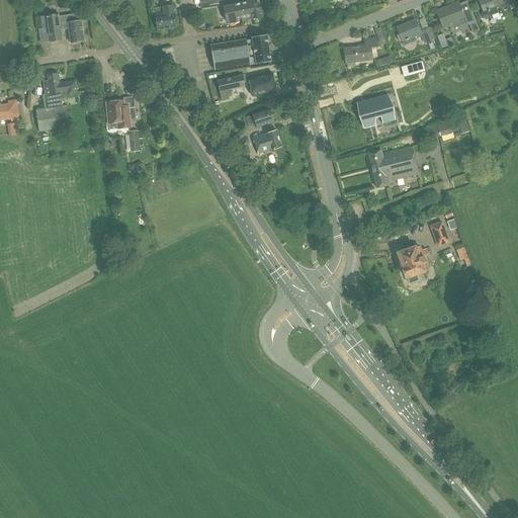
[(248,0),(249,1),(252,16),(253,19),(262,17),(258,0),(248,0)]
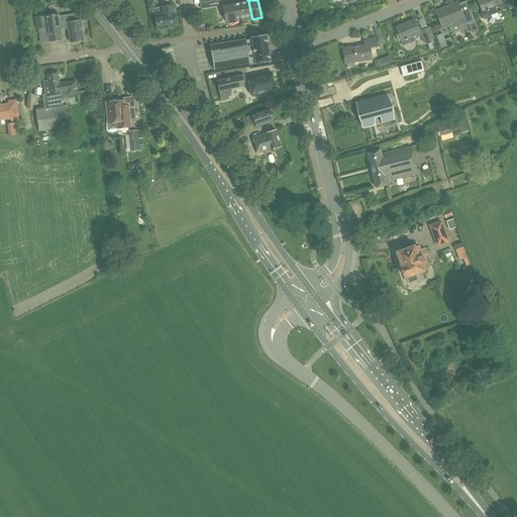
[(482,18),(485,19),(488,18),(489,16),(498,12),(496,7),(499,6),(501,9),(508,6),(510,10),(512,9),(514,14),(516,12),(516,0),(477,0),(483,11),(481,14),(482,18)]
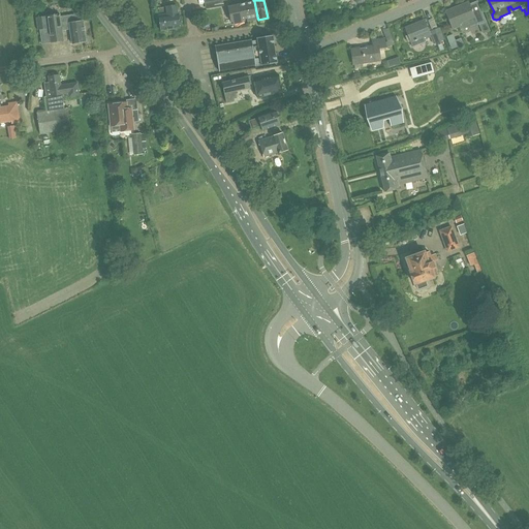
[(229,7),(228,7),(231,22),(232,22),(234,25),(243,23),(242,20),(247,19),(247,22),(256,20),(255,17),(257,17),(254,1),(239,5),(239,4),(228,6),(229,7)]
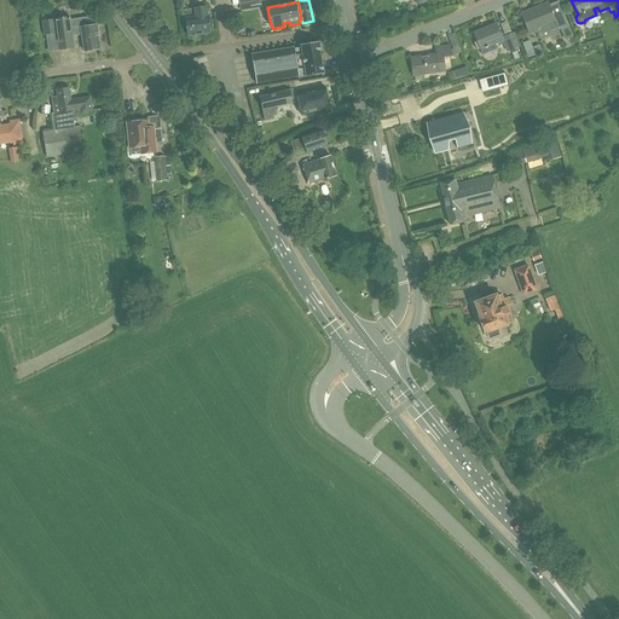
[(548,4),(521,15),(530,35),(539,30),(542,35),(559,28),(559,29),(561,29),(570,25),(560,1),(549,5),(548,4)]
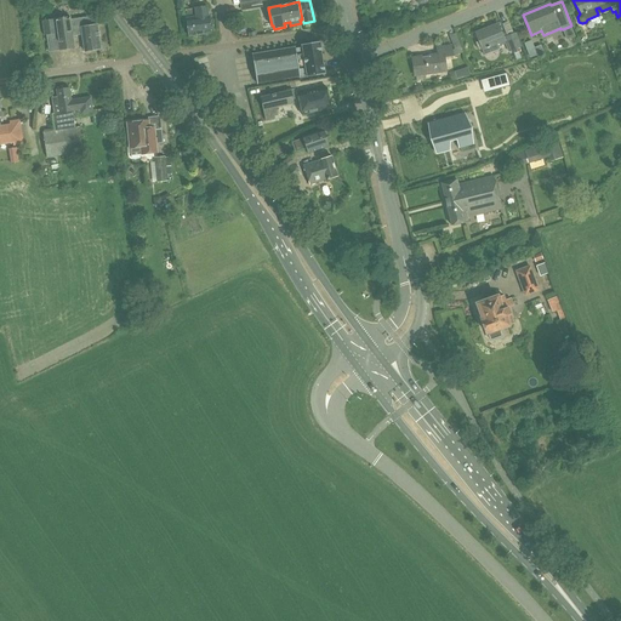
[(187,18),(189,36),(197,35),(211,33),(208,15),(206,6),(186,10),(187,18)]
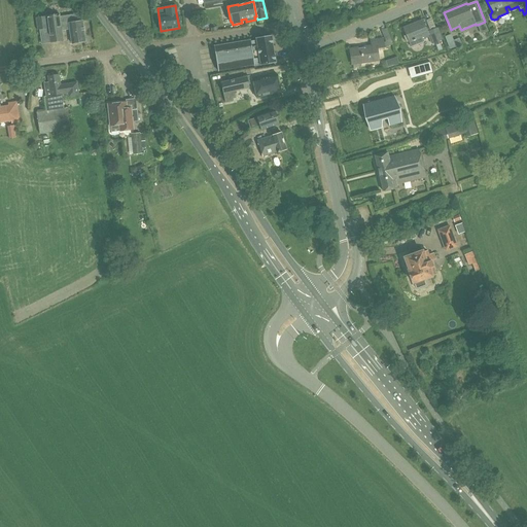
[(27,6),(19,7),(21,18),(28,16),(27,6)]
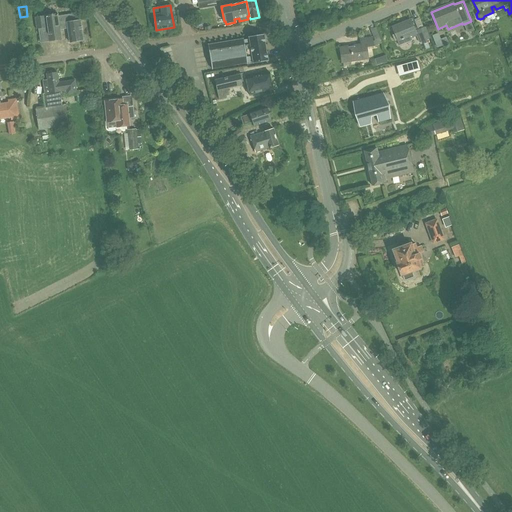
[(38,29),(40,43),(49,42),(62,40),(60,30),(68,28),(70,42),(83,40),(79,14),(58,17),(58,14),(35,17),(37,29),(38,29)]
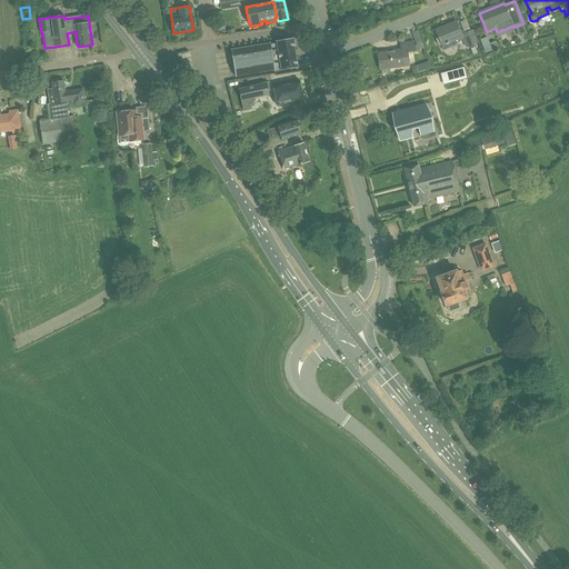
[(441,45),(443,51),(457,46),(456,41),(462,39),(466,48),(476,45),(471,31),(461,36),(457,22),(436,30),(438,38),(437,39),(439,46),(441,45)]
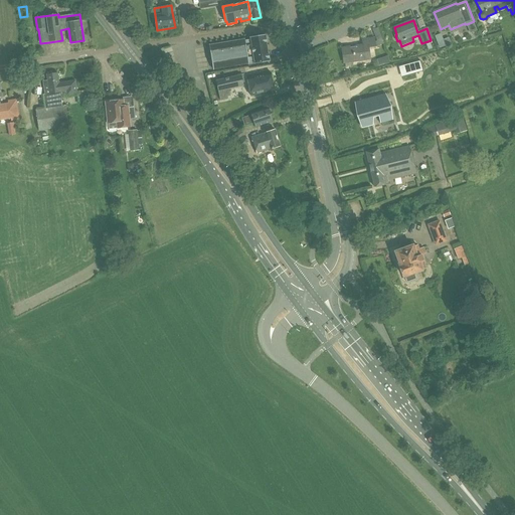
[(435,36),(440,48),(452,43),(449,37),(444,39),(441,33),(435,36)]
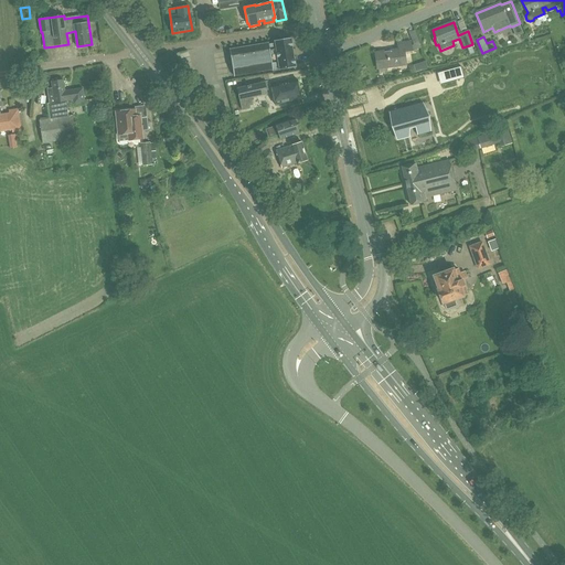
[(295,66),(290,39),(275,41),(275,43),(268,44),(268,43),(230,50),(234,75),(273,68),(273,67),(278,66),(279,68),(295,66)]
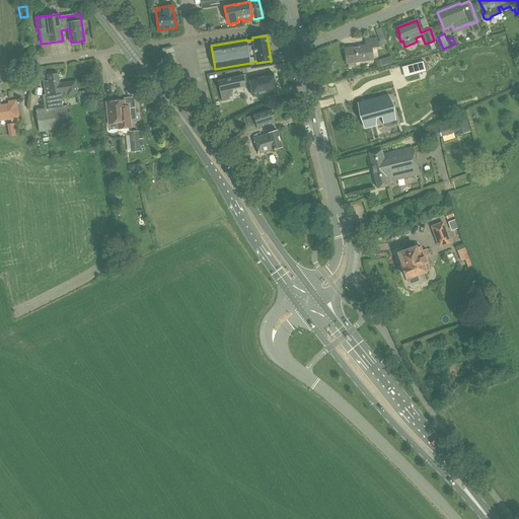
[(366,46),(345,49),(347,63),(373,60),(371,48),(378,47),(387,44),(385,39),(379,42),(377,42),(377,39),(366,41),(366,46)]
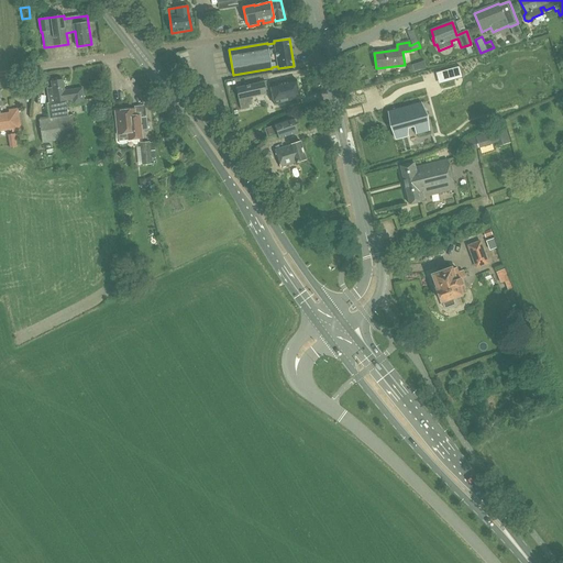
[(446,57),(459,51),(455,45),(443,51),(446,57)]
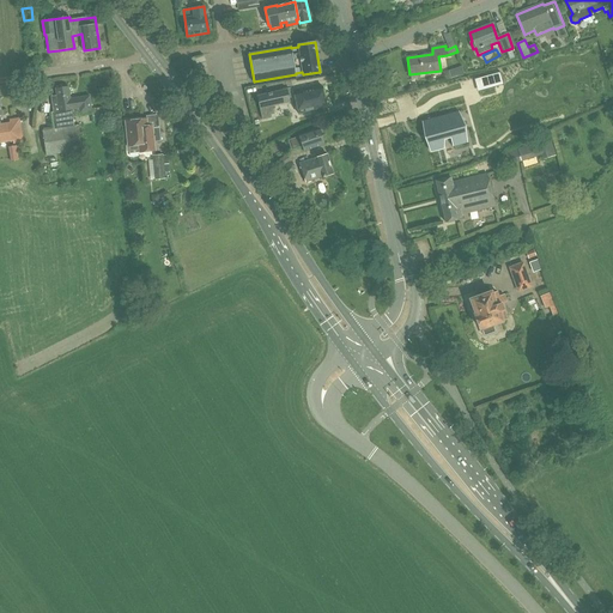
[(493,87),(503,85),(499,72),(490,74),(493,87)]
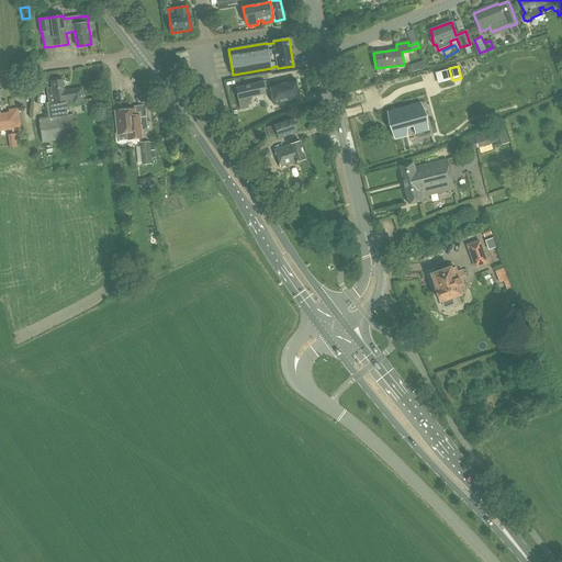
[(40,120),(43,144),(76,138),(71,114),(68,115),(67,104),(85,102),(82,88),(65,91),(63,79),(51,81),(52,88),(47,89),(49,103),(48,103),(49,117),(46,119),(40,120)]
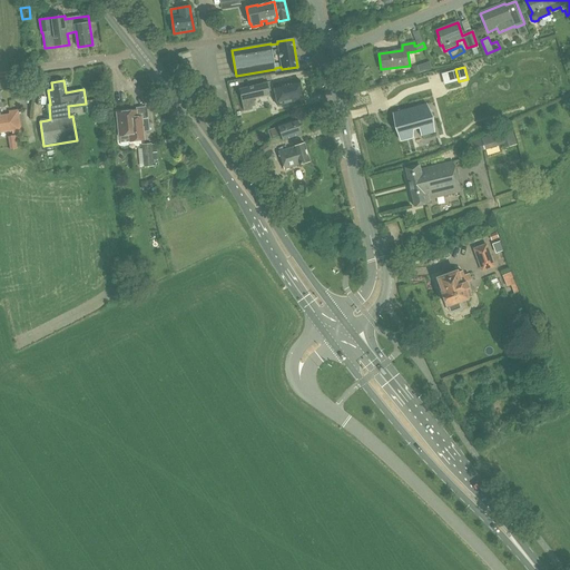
[(273,86),(275,96),(277,106),(304,99),(302,90),(300,80),(273,86)]
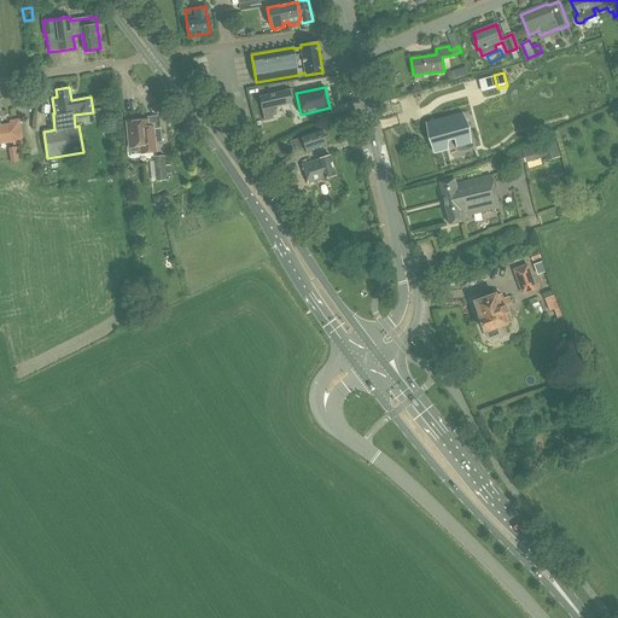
[(291,99),(293,98),(292,91),(260,98),(262,110),(264,121),(274,118),(273,116),(277,115),(275,108),(292,104),(291,99)]
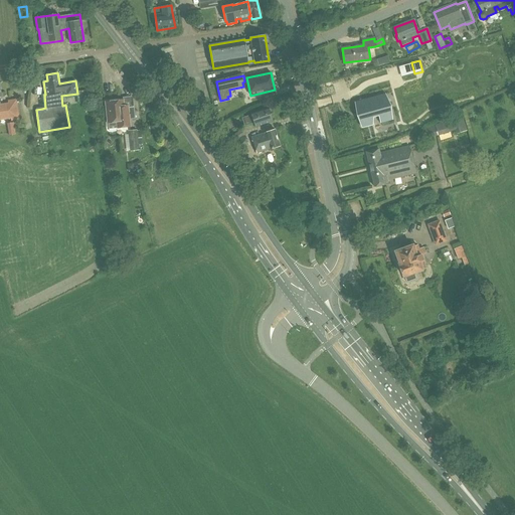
[(0,121),(11,119),(11,122),(21,120),(19,114),(18,105),(17,100),(14,100),(8,101),(8,104),(1,105),(0,100),(0,95),(1,96),(0,89),(0,121)]
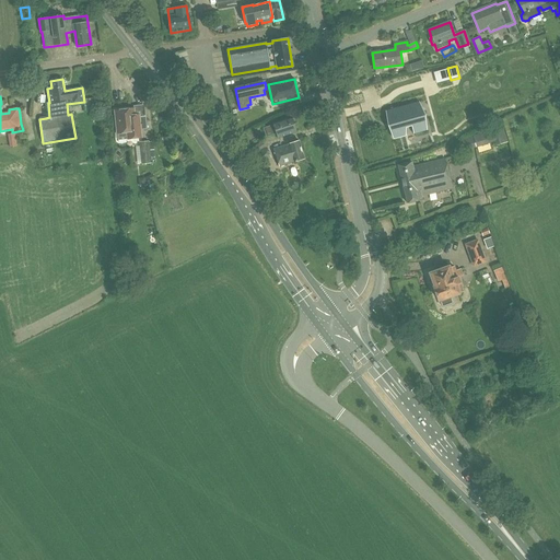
[(415,103),(385,111),(386,112),(387,112),(389,119),(393,133),(398,132),(405,130),(404,127),(411,125),(413,133),(413,135),(427,130),(427,129),(426,130),(420,111),(417,112),(415,104),(415,103)]
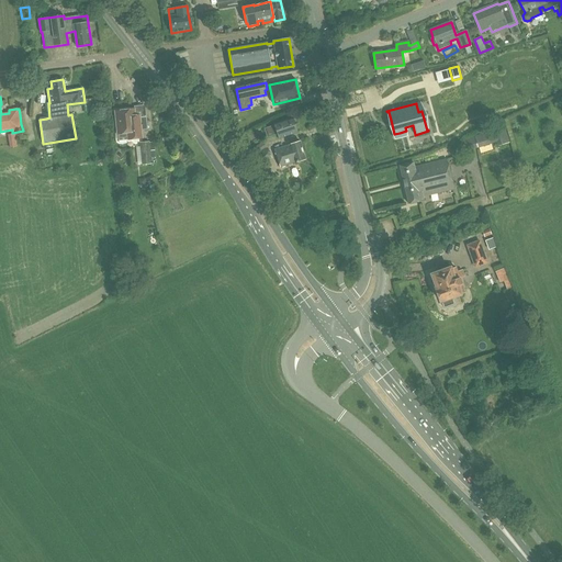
[(146,116),(139,117),(139,115),(133,116),(133,110),(135,110),(134,109),(115,111),(117,134),(119,141),(132,139),(142,138),(141,131),(147,130),(146,116)]
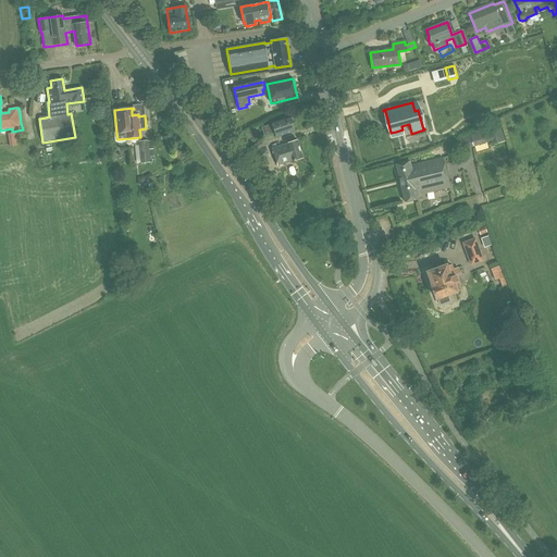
[(275,133),(276,137),(295,131),(289,116),(272,123),(273,124),(262,127),(264,136),(275,133)]
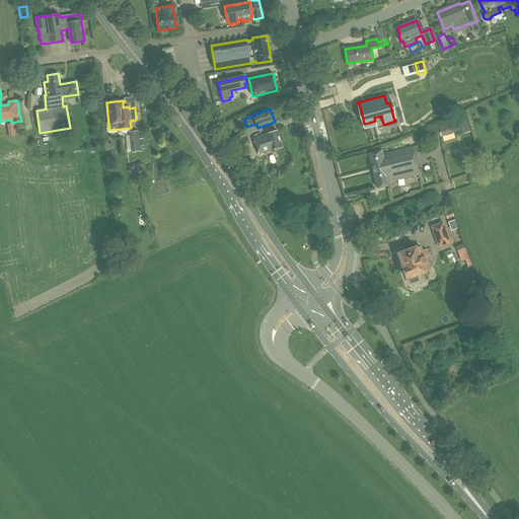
[(452,121),(438,125),(442,137),(458,131),(460,136),(471,133),(466,117),(452,121)]
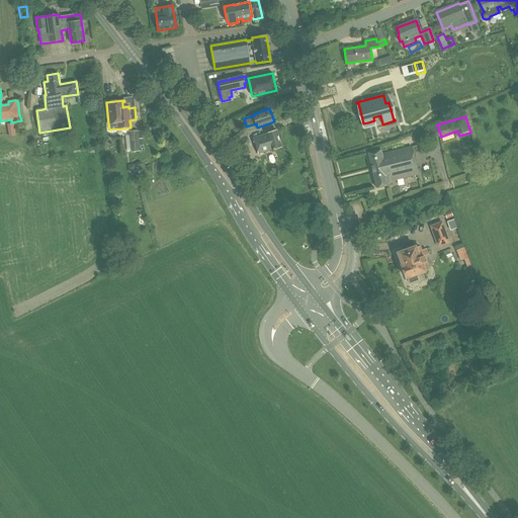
[(138,131),(128,132),(131,152),(140,151),(140,145),(143,145),(142,132),(139,132),(138,131)]
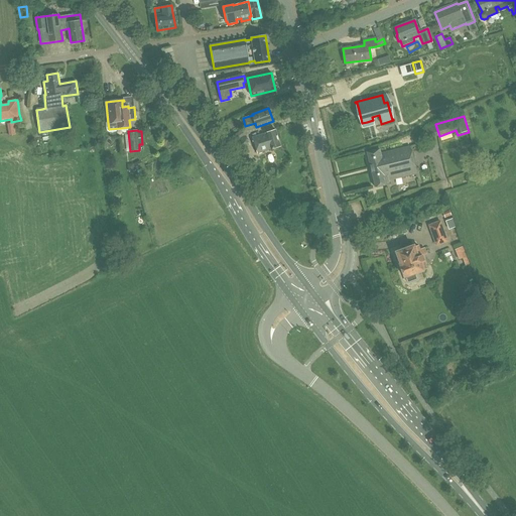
[(241,138),(244,137),(240,130),(230,137),(233,143),(241,138)]
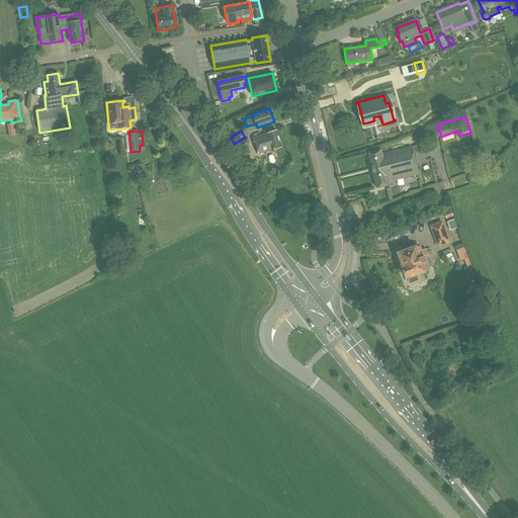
[(253,139),(258,154),(271,150),(282,147),(276,131),(266,134),(266,135),(253,139)]
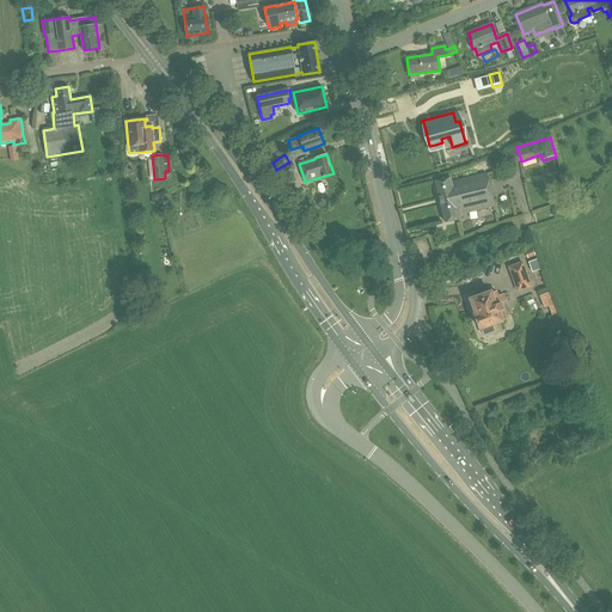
[(273,163),(270,159),(263,165),(270,175),(273,172),(276,170),(273,163)]
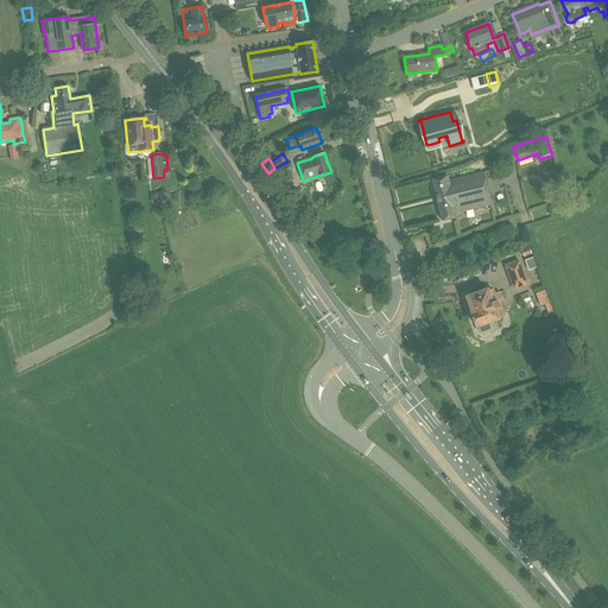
[(431,179),(442,221),(455,219),(454,216),(458,216),(457,213),(491,206),(483,172),(448,182),(447,176),(431,179)]
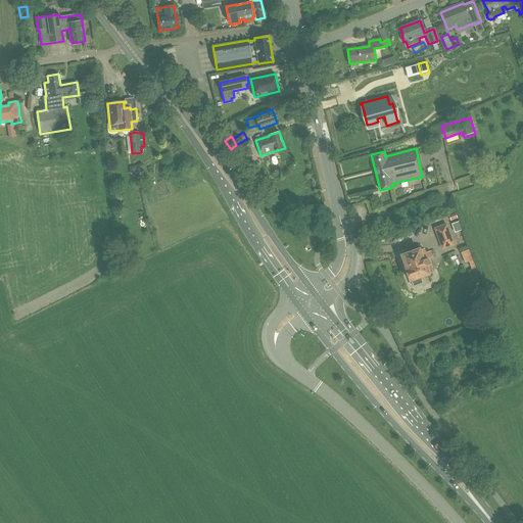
[(459,223),(452,225),(455,234),(462,231),(459,223)]
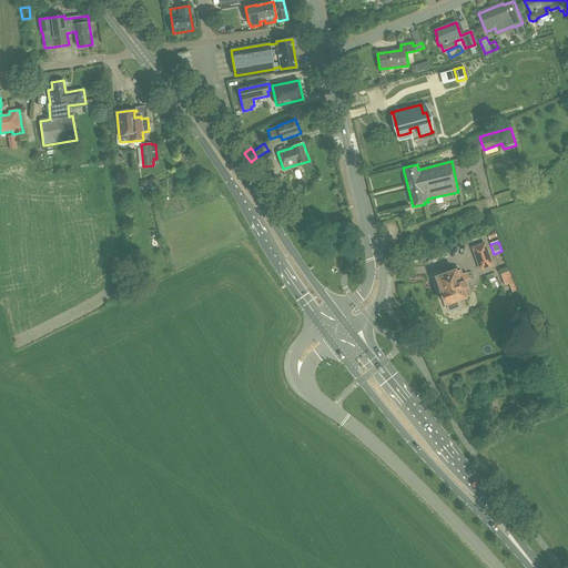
[(472,247),(479,271),(494,266),(486,243),(472,247)]
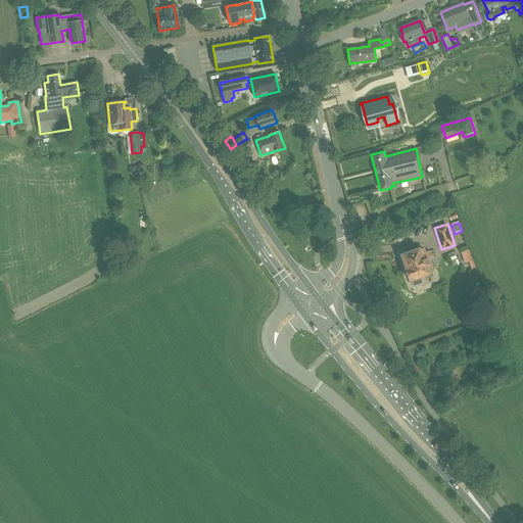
[(411,281),(413,287),(423,283),(421,277),(428,274),(432,272),(428,259),(432,257),(429,251),(425,253),(424,249),(419,250),(419,249),(402,255),(407,268),(406,269),(410,281),(411,281)]
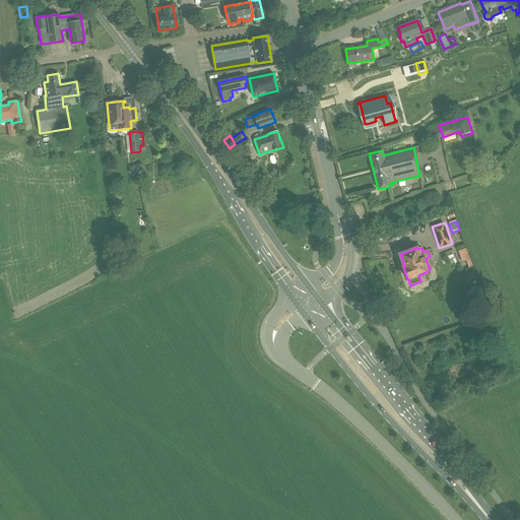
[(466,260),(469,268),(473,266),(466,248),(458,251),(462,262),(466,260)]
